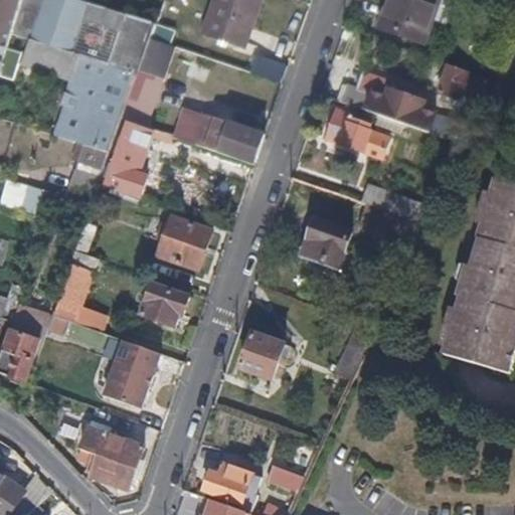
[(155,23),(106,8),(77,0),(0,0),(0,76),(10,79),(13,80),(15,80),(16,75),(22,56),(23,54),(22,53),(10,49),(14,35),(16,35),(19,36),(29,39),(57,47),(79,55),(78,59),(75,66),(72,77),(66,93),(63,102),(59,102),(56,101),(54,101),(50,113),(44,130),(81,141),(98,146),(112,151),(120,127),(123,118),(127,107),(140,68),(149,42),(150,38),(155,23)]
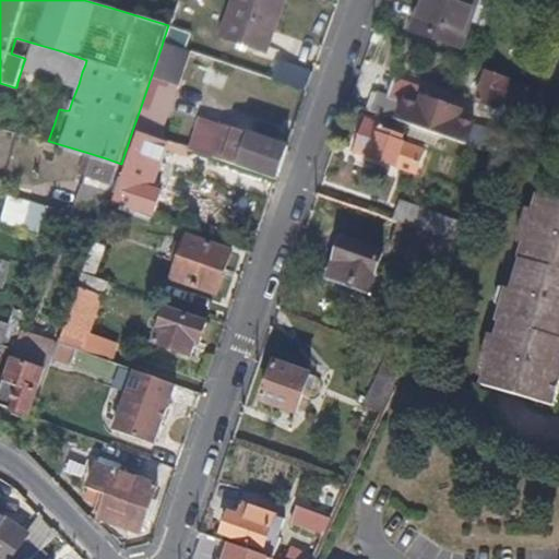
[(175,46),(190,0),(178,0),(173,16),(168,25),(163,42),(175,46)]
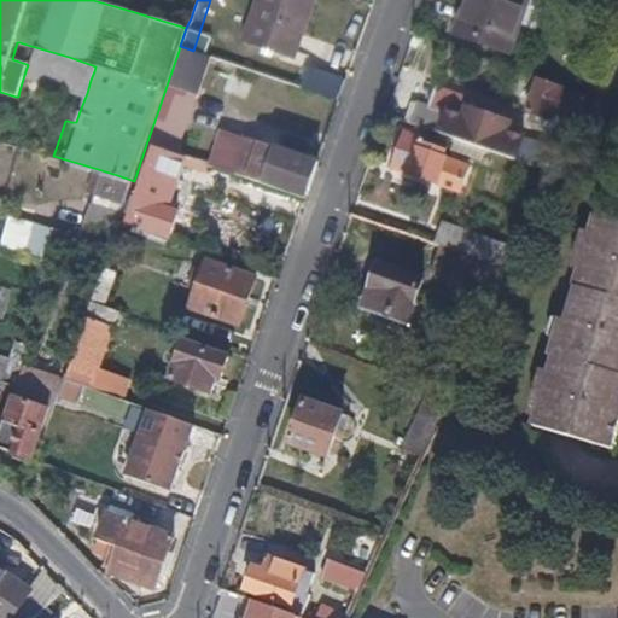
[(305,29),(314,5),(315,1),(314,0),(258,0),(258,1),(246,34),(244,42),(251,45),(255,42),(273,47),(296,57),(297,53),(305,29)]
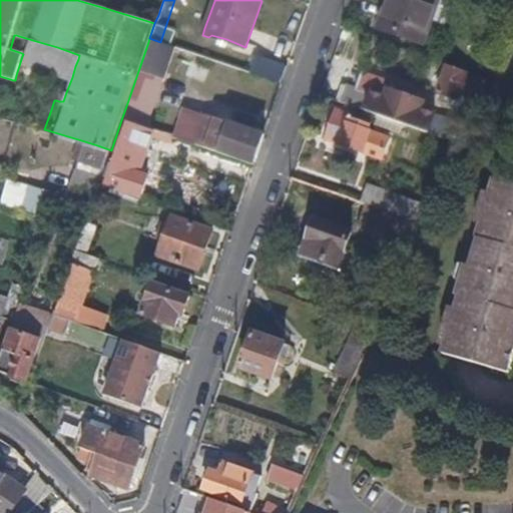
[(422,40),(433,11),(399,0),(389,0),(386,11),(383,19),(382,24),(382,25),(398,31),(422,40)]
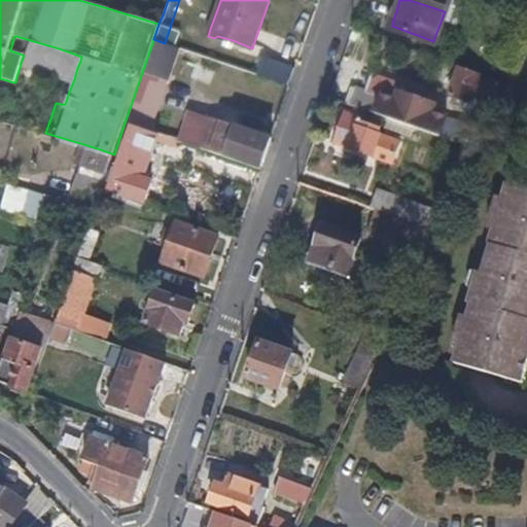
[(410,0),(445,11),(449,0),(410,0)]
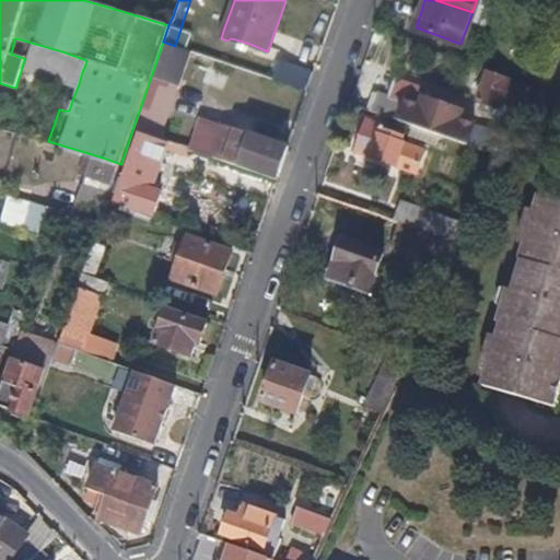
[(178,83),(189,51),(175,46),(163,42),(162,46),(152,74),(178,83)]
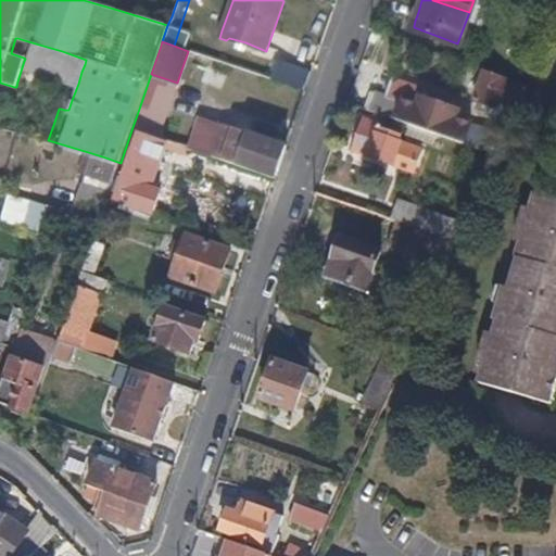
[(555,42),(525,112),(555,126),(555,42)]
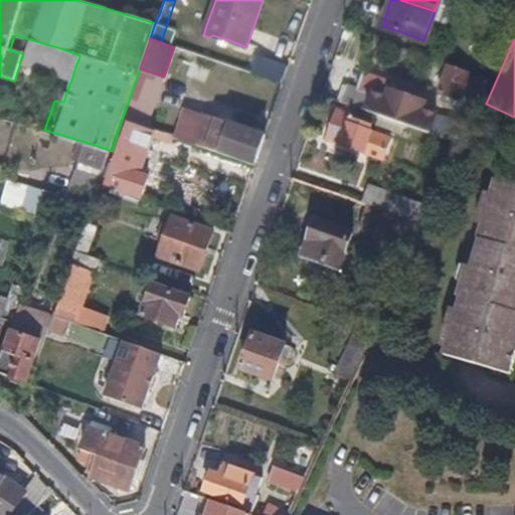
[(283,84),(290,65),(260,56),(251,74),(283,84)]
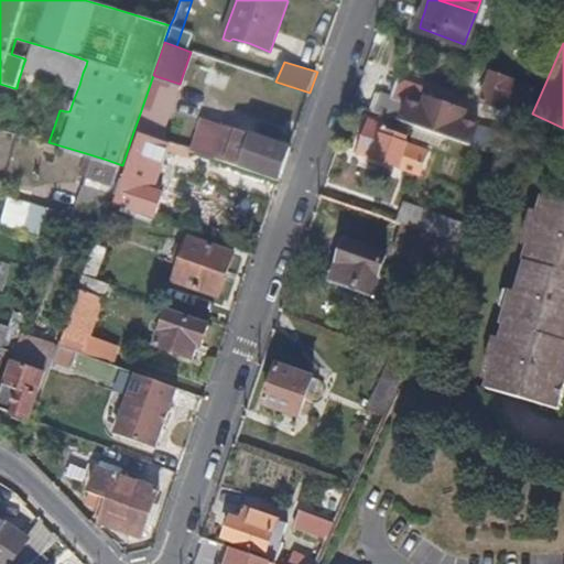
[(207,66),(202,82),(224,89),(229,74),(207,66)]
